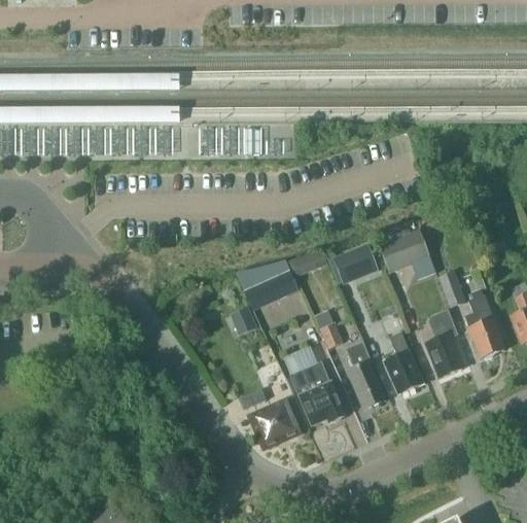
[(179,73),(0,74),(0,89),(179,89),(179,73)]
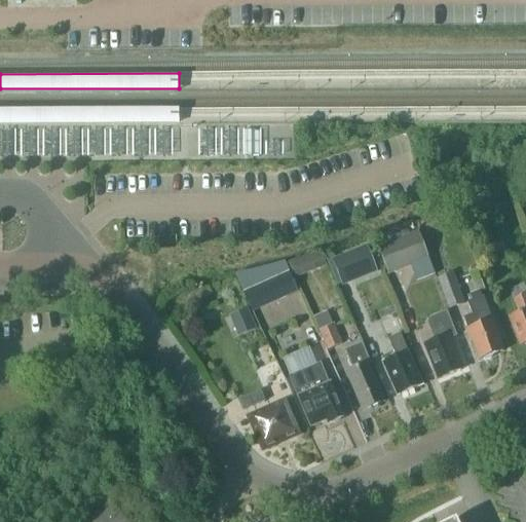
[(0,121),(179,120),(179,106),(0,106),(0,121)]
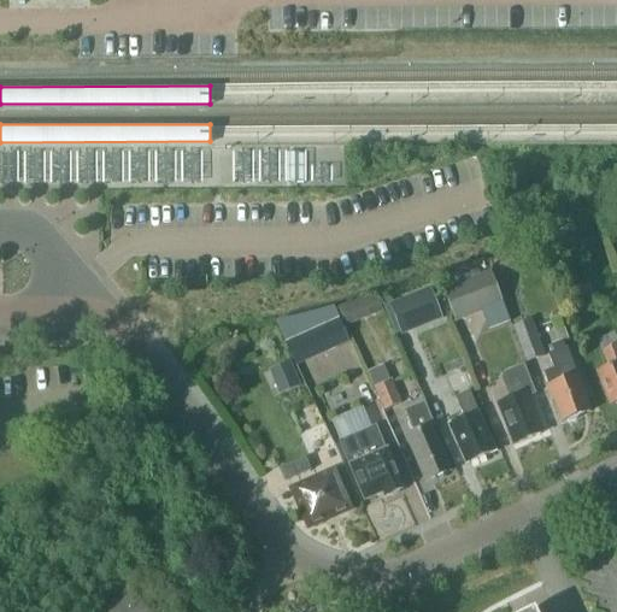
[(457,280),(468,309),(501,295),(491,266),(457,280)]
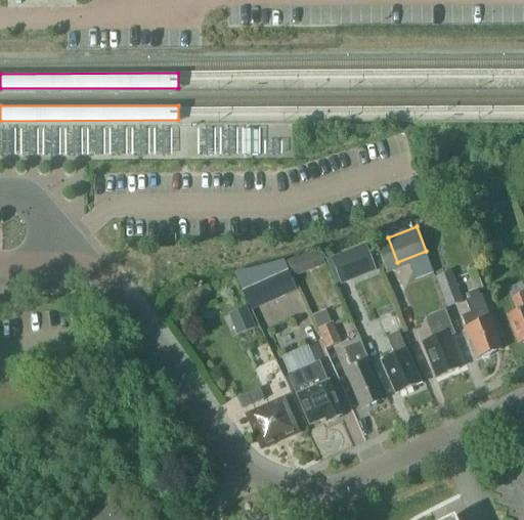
[(504,246),(499,232),(483,239),(488,252),(504,246)]
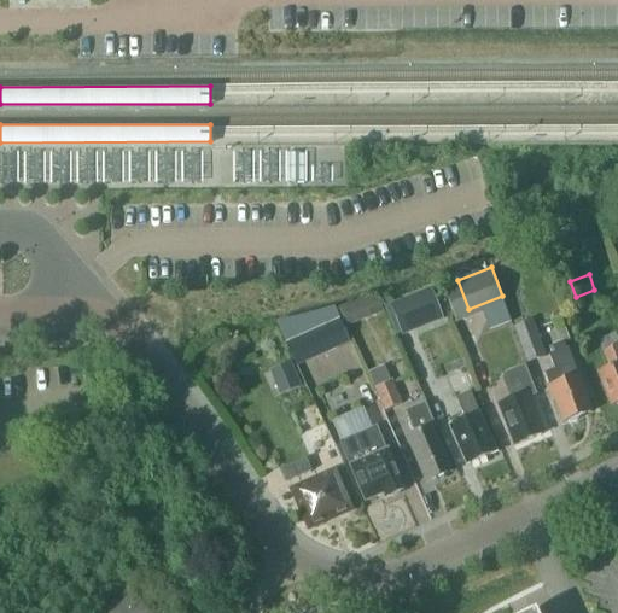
[(442,311),(431,284),(389,301),(401,328),(414,323),(413,319),(426,314),(429,317),(442,311)]
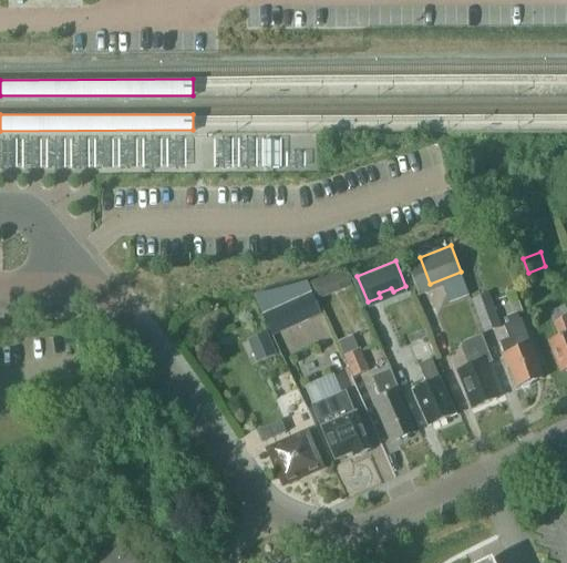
[(500,323),(488,290),(473,297),(484,329),(500,323)]
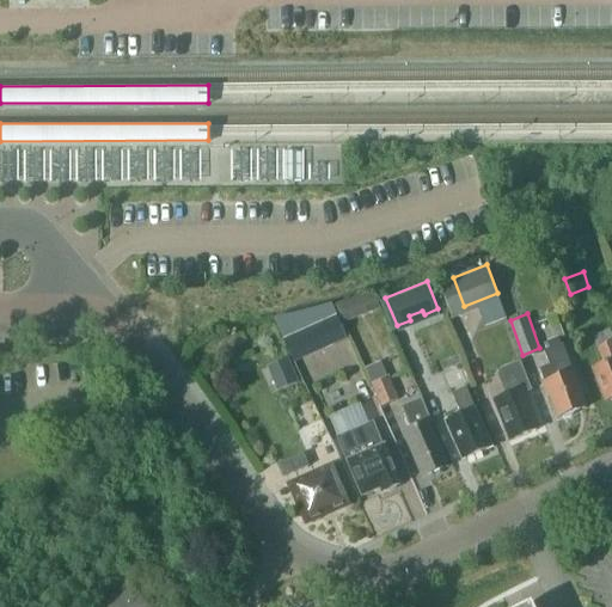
[(311,322),(322,345),(335,341),(323,316),(311,322)]
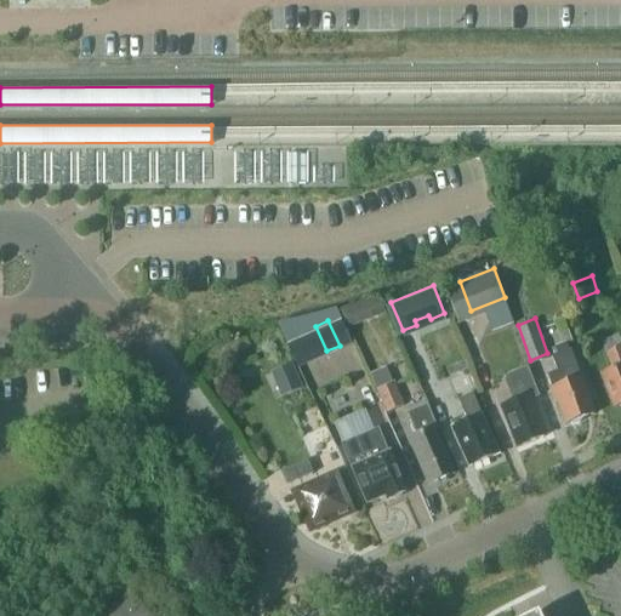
[(613,366),(600,370),(614,404),(620,400),(620,335),(619,330),(602,337),(613,366)]
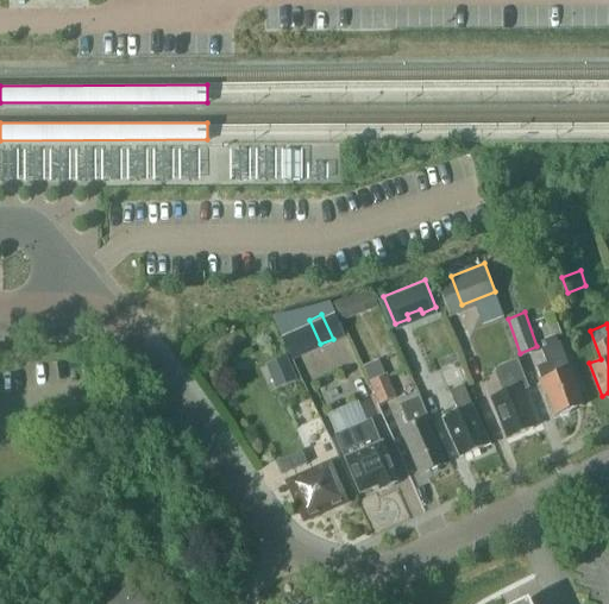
[(541,345),(547,359),(537,363),(541,376),(541,377),(542,379),(541,383),(542,387),(546,389),(554,413),(559,410),(563,411),(567,410),(570,407),(583,402),(570,366),(564,353),(557,332),(545,337),(547,344),(541,345)]
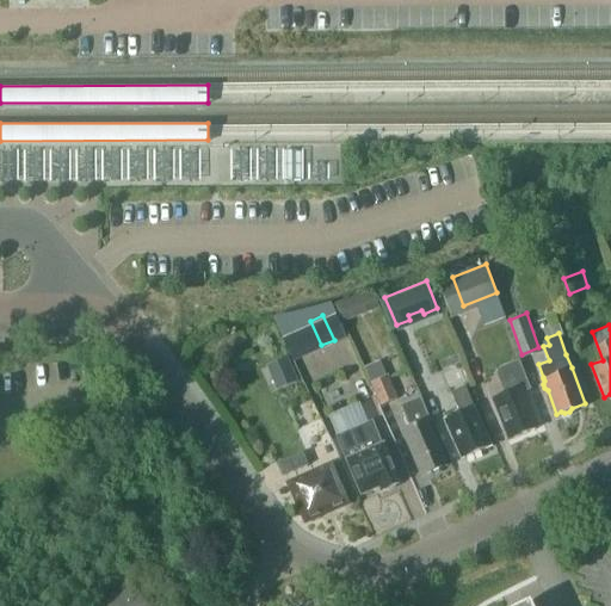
[(228,351),(224,356),(224,360),(228,364),(234,364),(238,360),(238,354),(233,351),(228,351)]
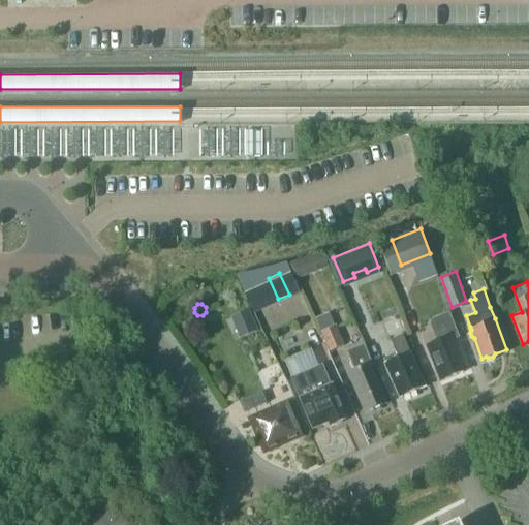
[(258,328),(249,306),(230,313),(240,335),(258,328)]
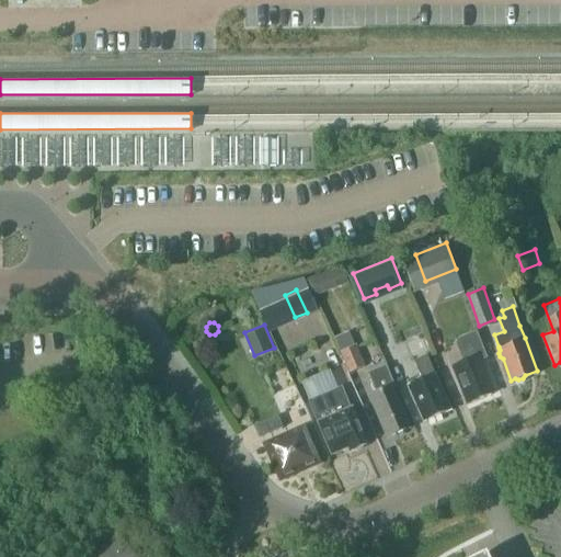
[(468,400),(492,390),(485,374),(488,373),(480,355),(484,353),(476,330),(459,337),(458,340),(466,360),(451,365),(459,384),(461,383),(468,400)]
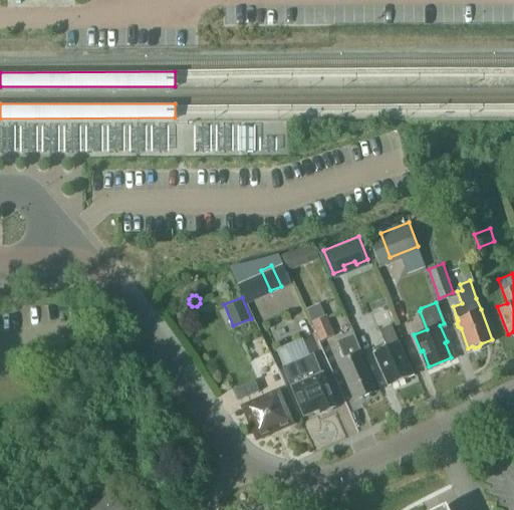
[(312,320),(320,338),(335,331),(326,313),(312,320)]
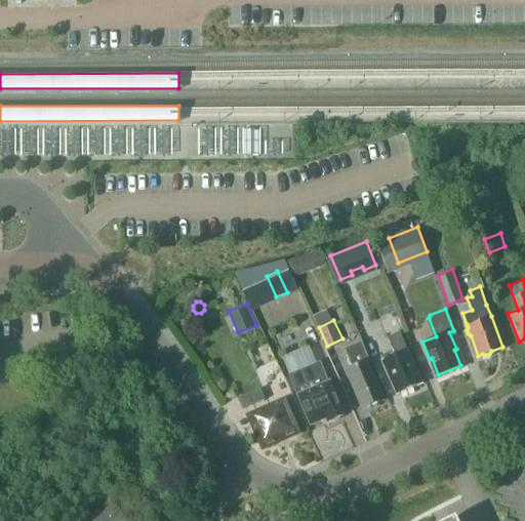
[(381,359),(389,376),(391,375),(398,391),(420,382),(397,331),(387,335),(394,354),(381,359)]
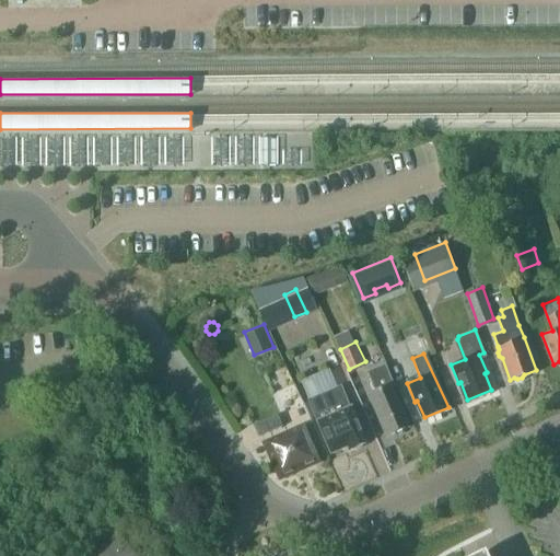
[(383,363),(369,370),(377,390),(369,393),(386,433),(409,424),(383,363)]
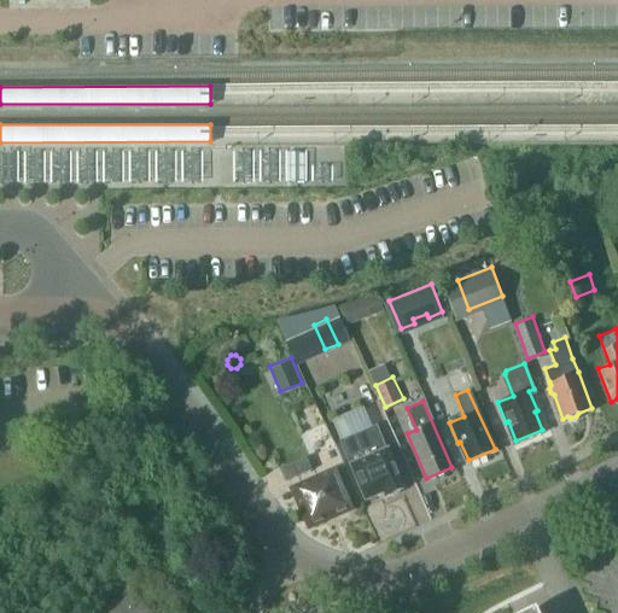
[(404,485),(396,465),(394,466),(375,424),(340,438),(366,496),(384,489),(385,492),(389,491),(394,491),(398,489),(401,486),(404,485)]
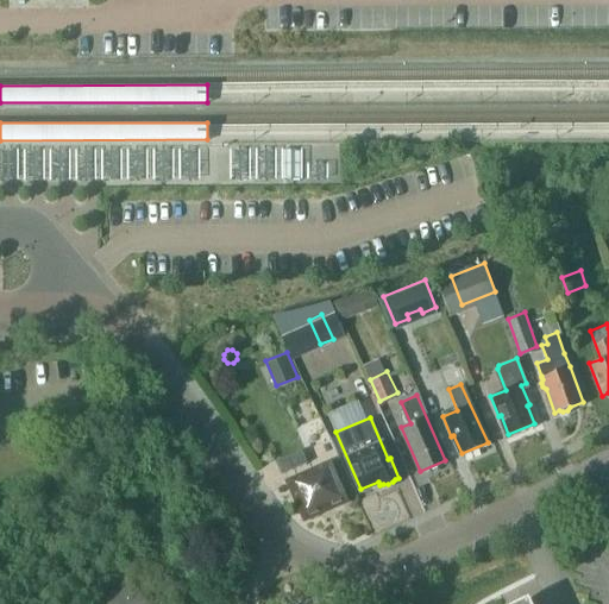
[(319,513),(322,509),(346,498),(330,461),(288,479),(289,480),(289,485),(293,494),(296,496),(305,516),(307,515),(311,516),(319,513)]
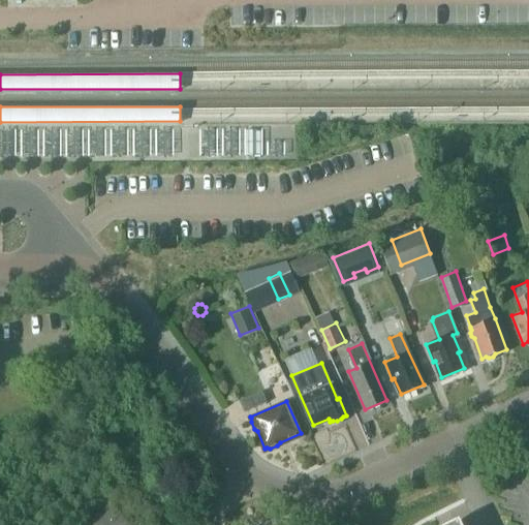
[(89,520),(92,524),(128,524),(116,507),(103,517),(99,512),(89,520)]
